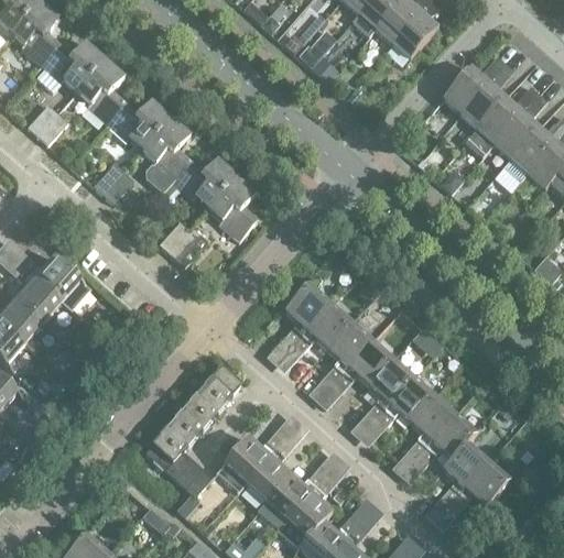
[(0,0),(0,23),(11,33),(39,2),(36,0),(0,0)]
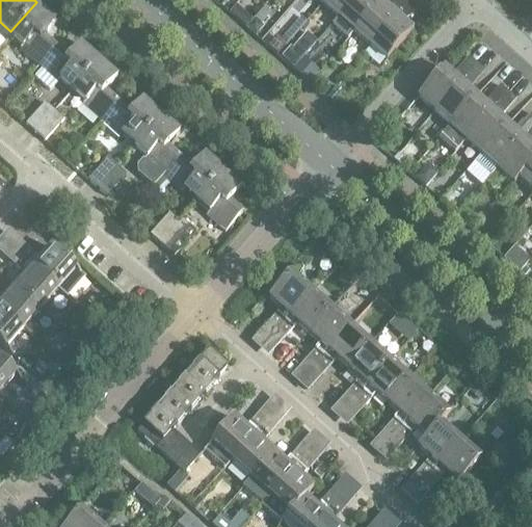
[(269,5),(276,11),(285,2),(283,0),(273,0),(269,5)]
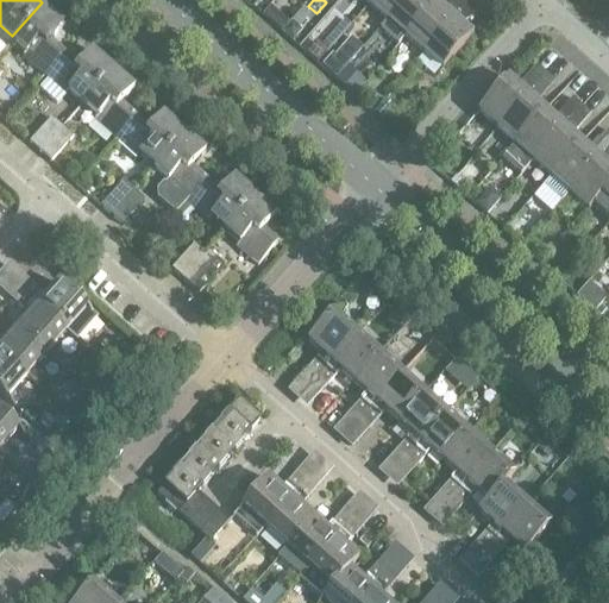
[(369,0),(387,17),(402,0),(369,0)]
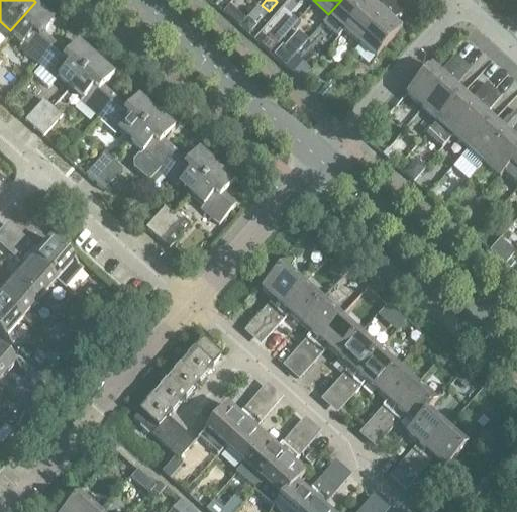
[(344,27),(369,0),(341,0),(328,14),(322,20),(338,34),(344,27)]
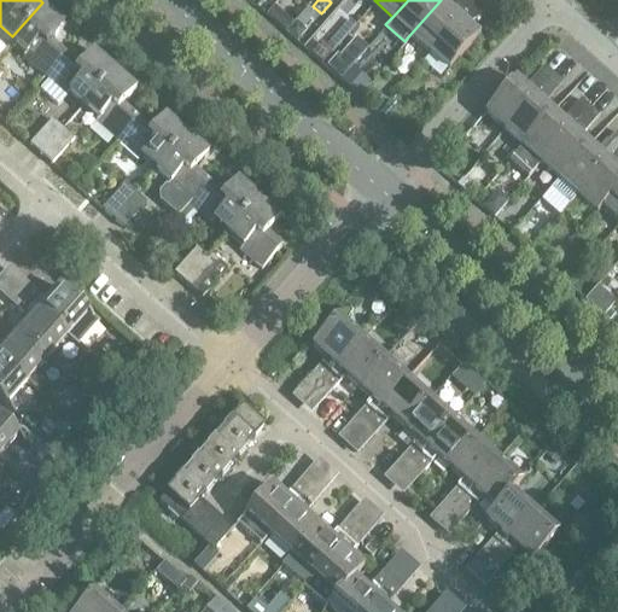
[(441,0),(412,33),(430,50),(473,0),(456,0),(450,6),(443,0),(441,0)]
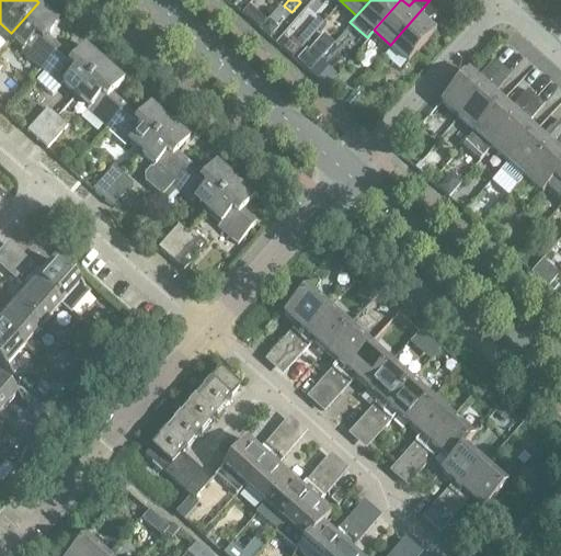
[(430,0),(390,45),(408,60),(435,29),(426,21),(444,1),(443,0),(430,0)]
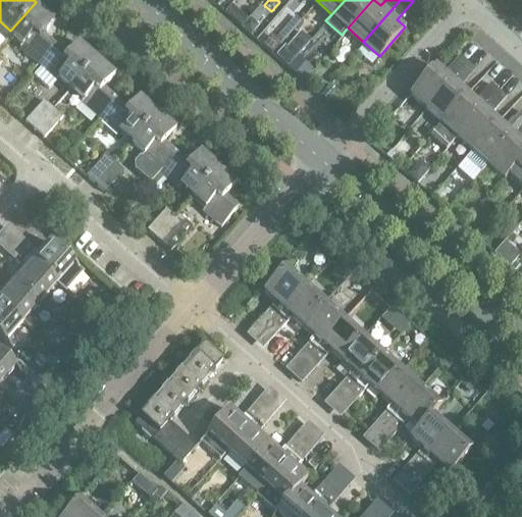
[(54,17),(36,2),(10,31),(21,42),(18,44),(38,61),(54,42),(42,31),(54,17)]
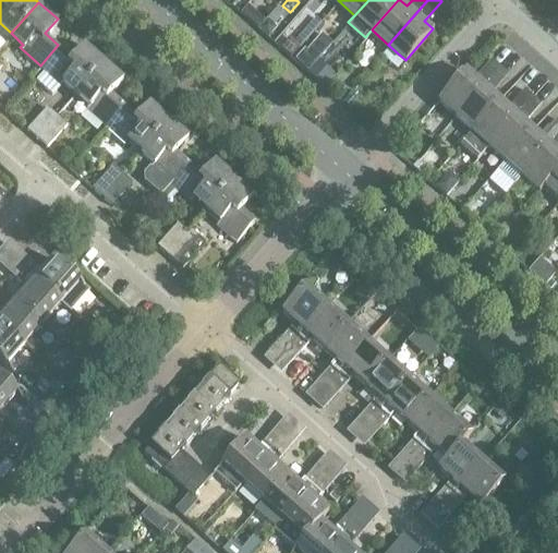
[(257,26),(264,19),(247,4),(241,12),(257,26)]
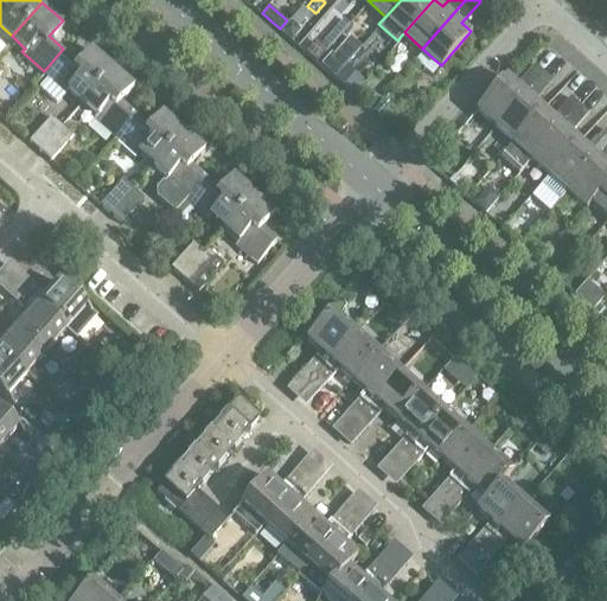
[(301,29),(291,20),(281,31),(292,40),(301,29)]
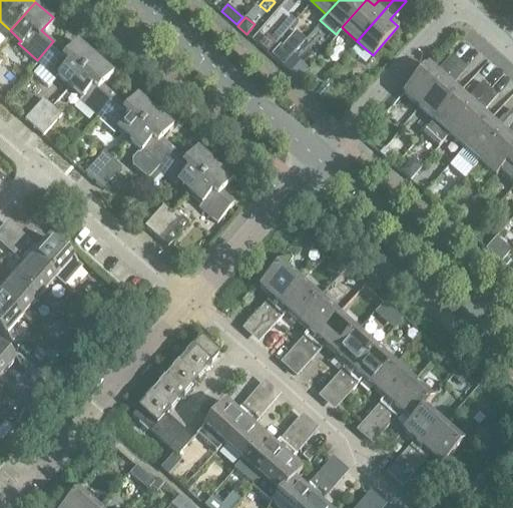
[(284,64),(306,39),(296,30),(283,46),(281,44),(272,54),(284,64)]
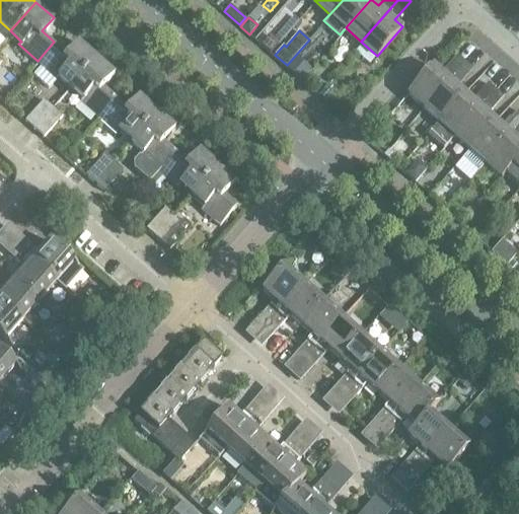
[(265,41),(271,46),(277,39),(272,33),(265,41)]
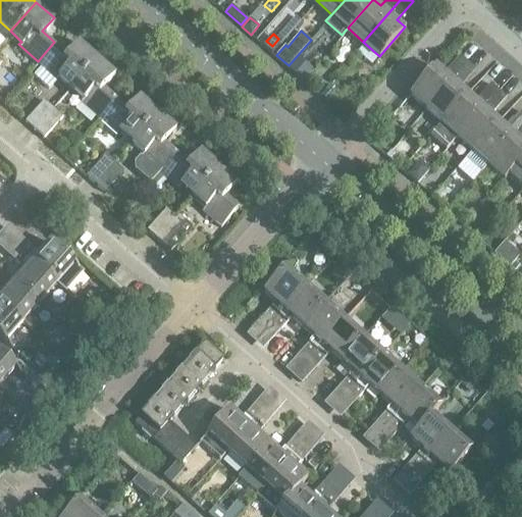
[(66,53),(54,42),(38,61),(41,64),(34,72),(49,86),(58,74),(70,86),(97,56),(77,40),(66,53)]
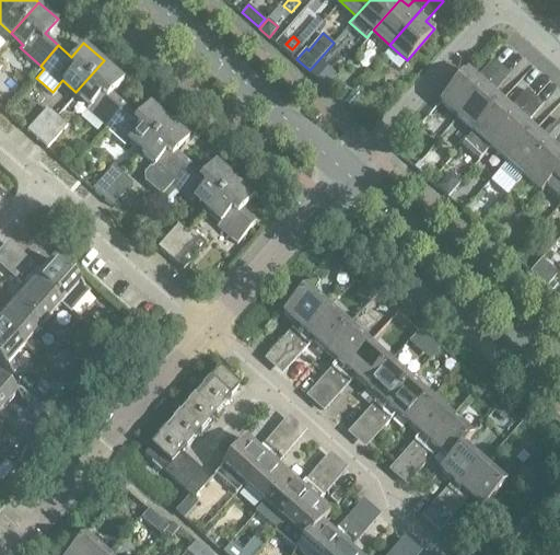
[(413,72),(420,65),(412,57),(405,66),(413,72)]
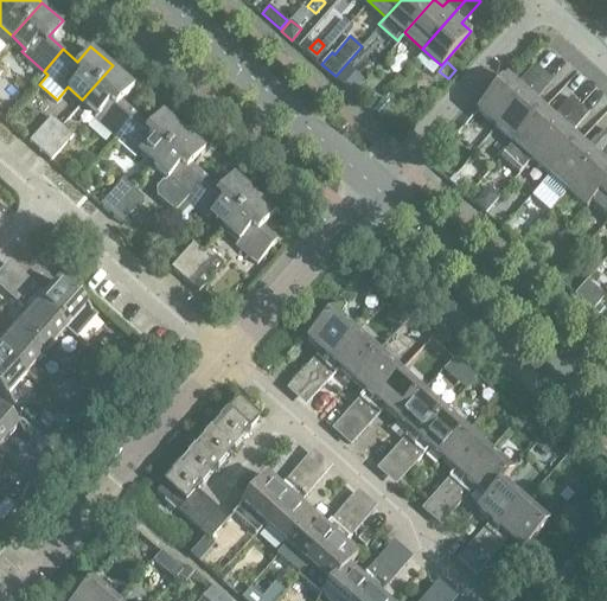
[(506,75),(475,108),(494,126),(544,70),(535,62),(515,83),(506,75)]
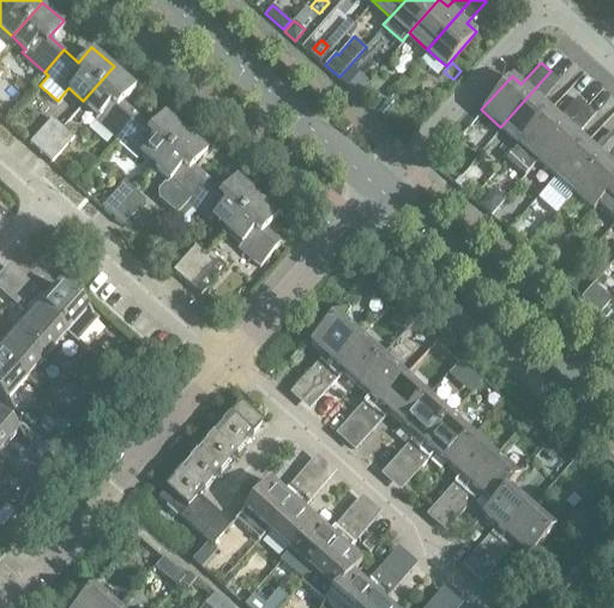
[(351,65),(339,79),(356,95),(369,80),(351,65)]
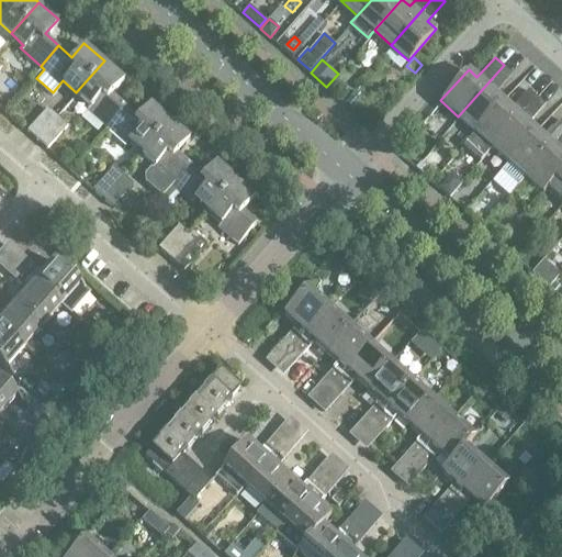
[(123,78),(104,60),(76,92),(88,103),(86,107),(105,124),(124,103),(111,92),(123,78)]
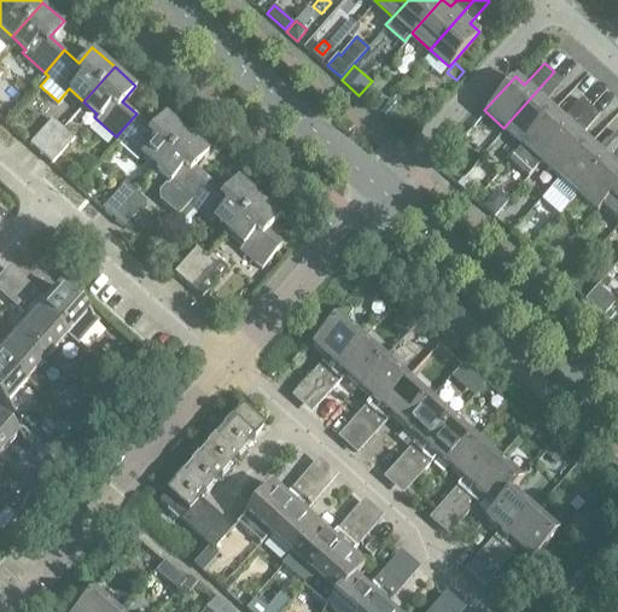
[(554,71),(503,128),(523,144),(553,110),(543,102),(564,80),(554,71)]
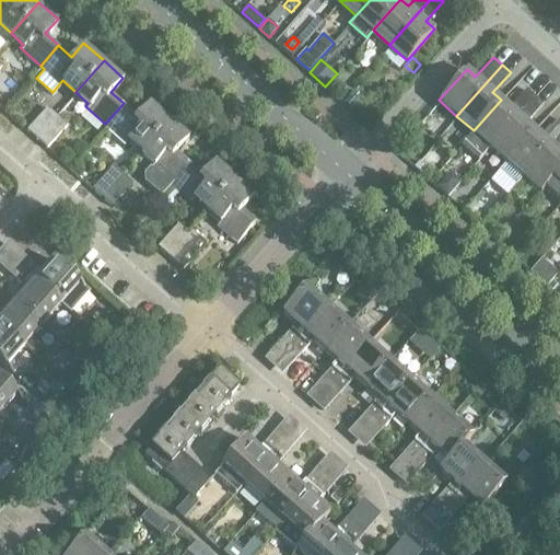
[(501,100),(474,130),(490,146),(535,95),(527,88),(509,107),(501,100)]
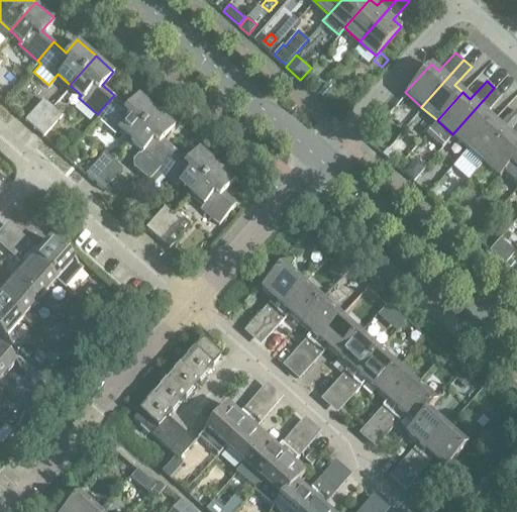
[(336,89),(327,82),(317,93),(326,101),(336,89)]
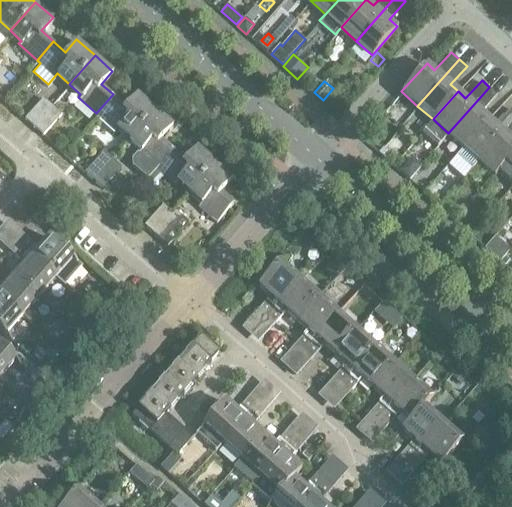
[(489,87),(448,133),(463,146),(489,118),(481,111),(496,93),(489,87)]
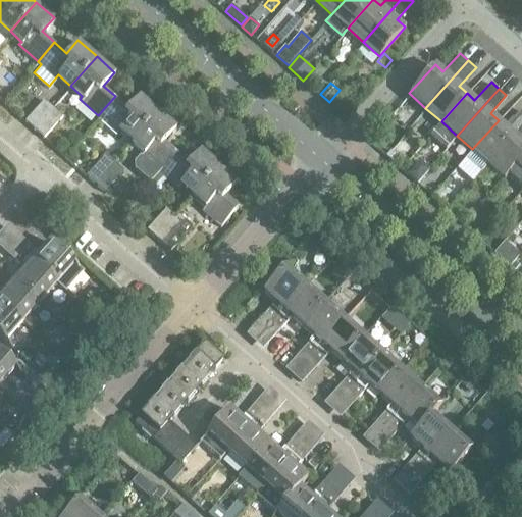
[(127,107),(115,96),(98,115),(116,132),(119,128),(132,140),(157,110),(139,94),(127,107)]
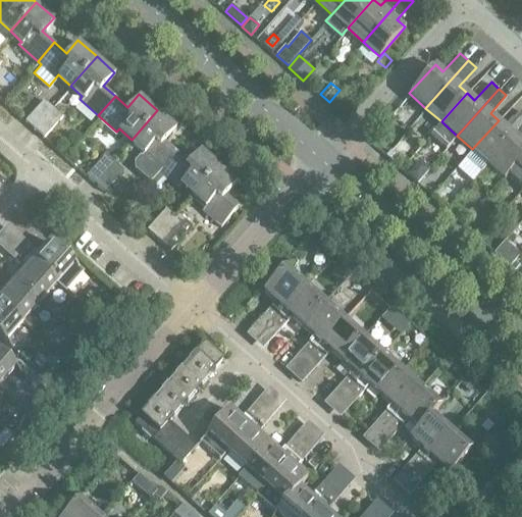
[(44,97),(25,118),(34,126),(53,105),(44,97)]
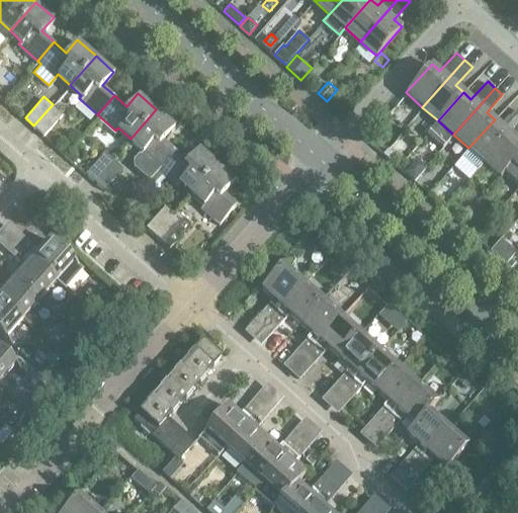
[(53,104),(33,125),(44,134),(62,112),(53,104)]
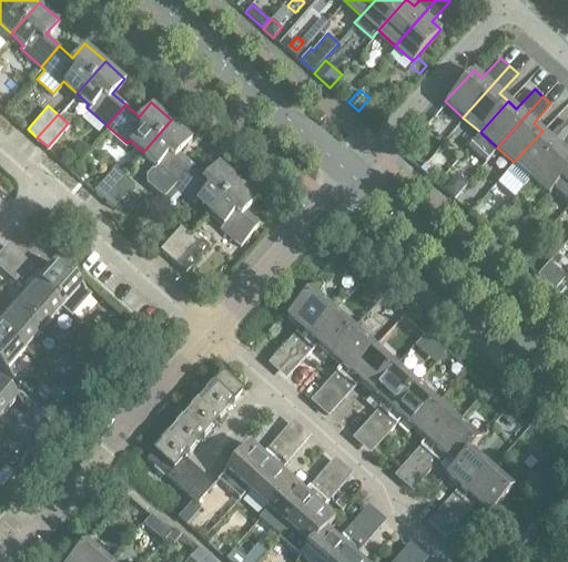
[(531,177),(567,135),(567,118),(567,119),(550,138),(543,131),(514,162),(507,170),(525,184),(531,177)]
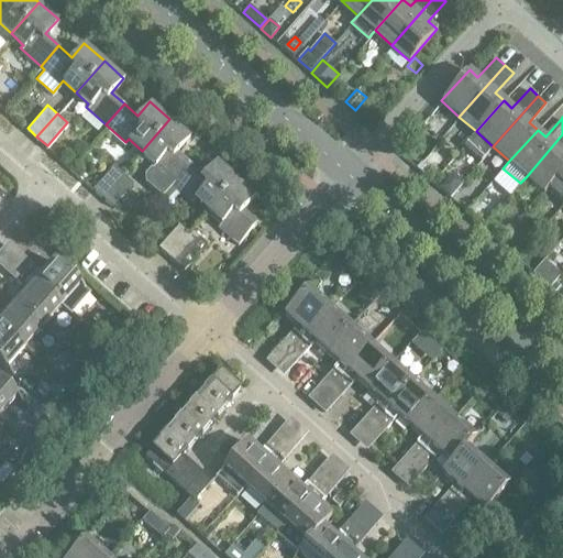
[(189,137),(169,119),(142,151),(154,162),(145,173),(146,178),(162,194),(172,183),(190,162),(177,150),(189,137)]
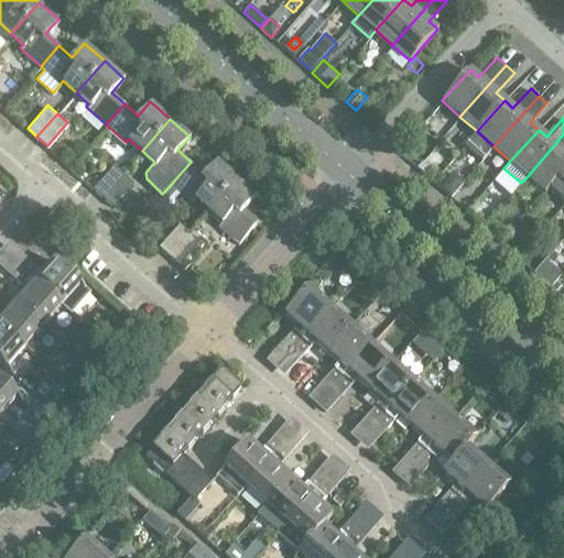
[(563,134),(528,176),(544,190),(550,184),(563,168),(563,152),(563,151),(563,134)]
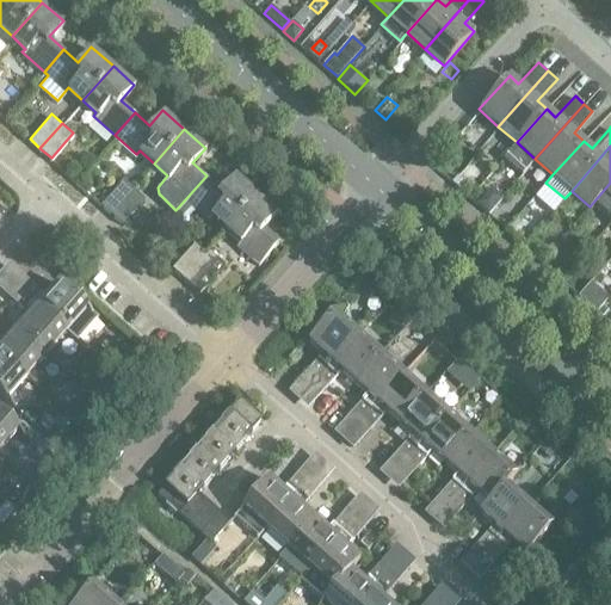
[(221,189),(207,176),(186,198),(208,217),(211,215),(224,227),(255,192),(234,173),(221,189)]
